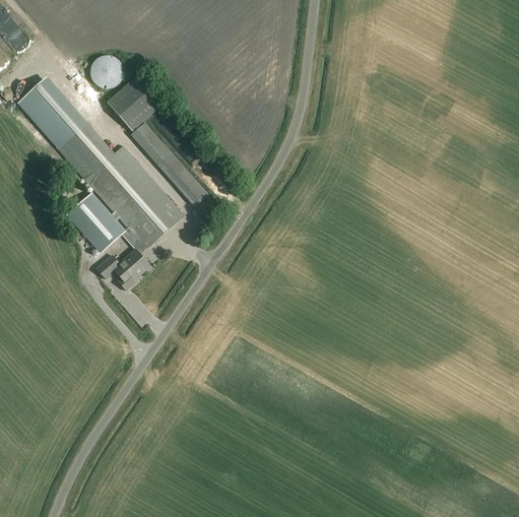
[(91,64),(90,67),(90,73),(91,79),(95,84),(101,87),(108,88),(115,86),(120,81),(123,75),(123,69),(121,63),(116,58),(111,56),(105,55),(99,57),(95,59),(91,64)]
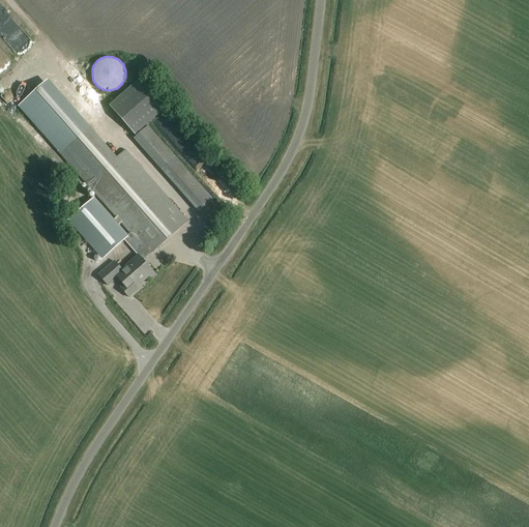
[(140,76),(108,103),(135,133),(166,105),(140,76)]
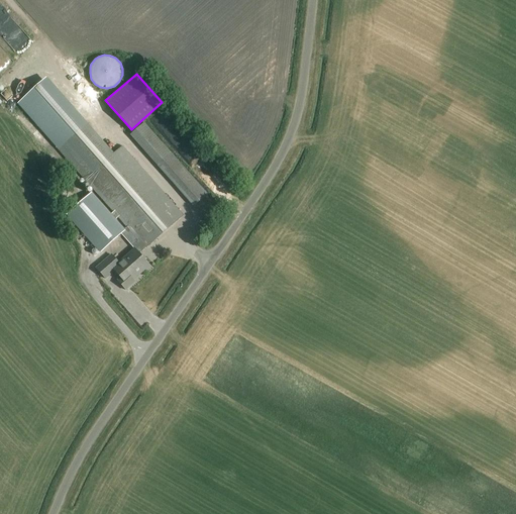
[(46,75),(18,99),(59,145),(86,177),(128,224),(124,227),(91,190),(66,213),(99,250),(121,230),(132,243),(134,246),(118,261),(110,251),(95,265),(104,276),(113,268),(120,275),(116,278),(125,289),(135,280),(131,276),(139,268),(141,271),(149,263),(139,251),(183,213),(122,144),(114,151),(87,121),(46,75)]
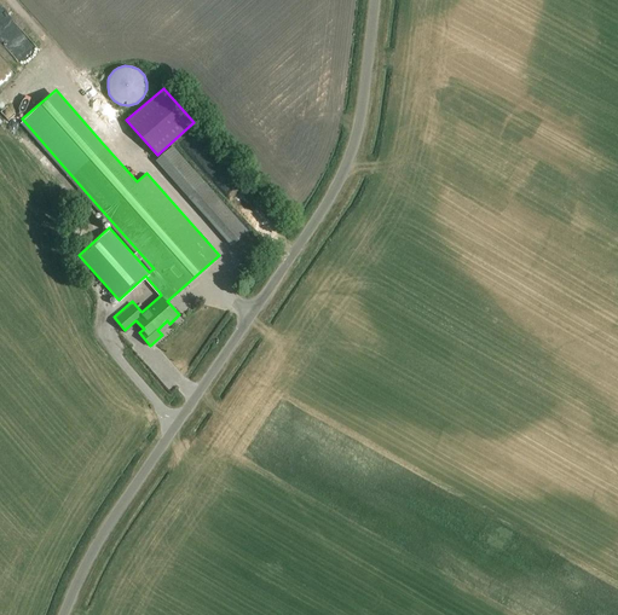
[(6,112),(16,115),(18,105),(9,103),(6,112)]
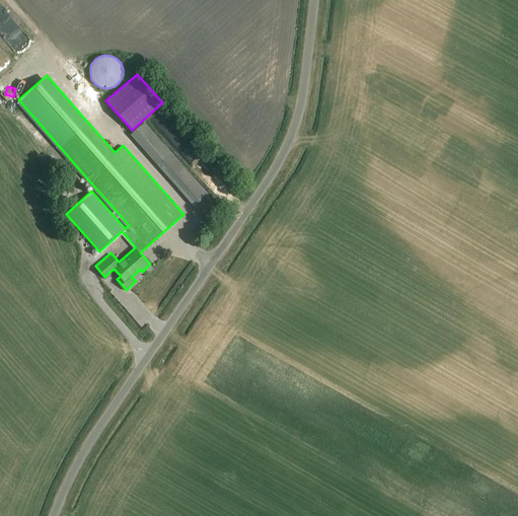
[(145,122),(130,134),(194,206),(208,193),(145,122)]
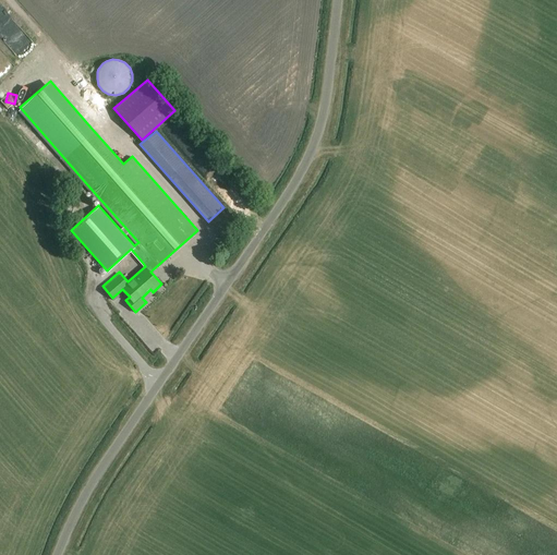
[(44,137),(39,142),(49,151),(52,146),(44,137)]
